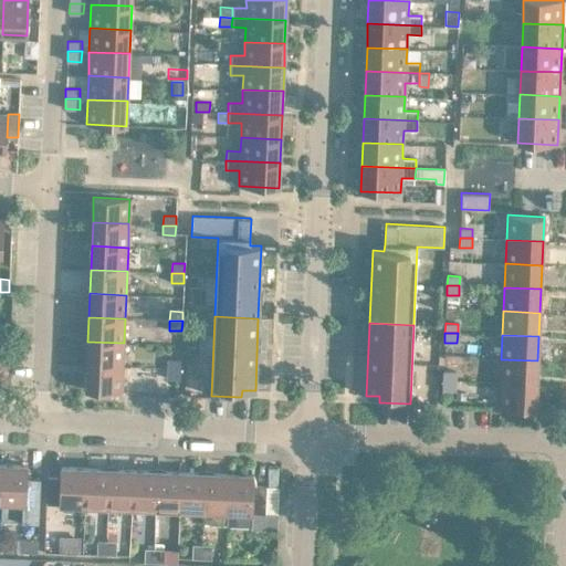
[(87,342),(86,365),(123,366),(124,343),(87,342)]
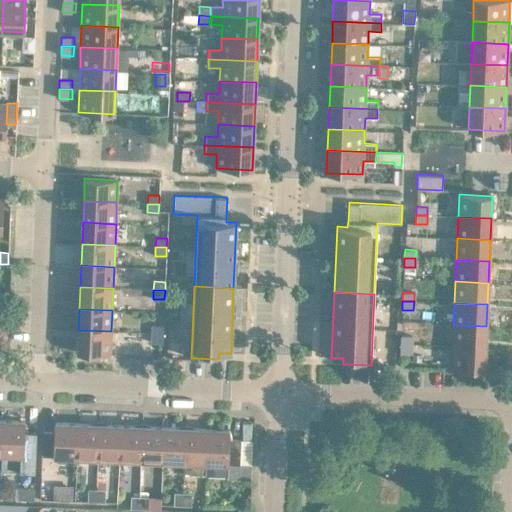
[(152,325),(152,334),(163,334),(163,325),(152,325)]
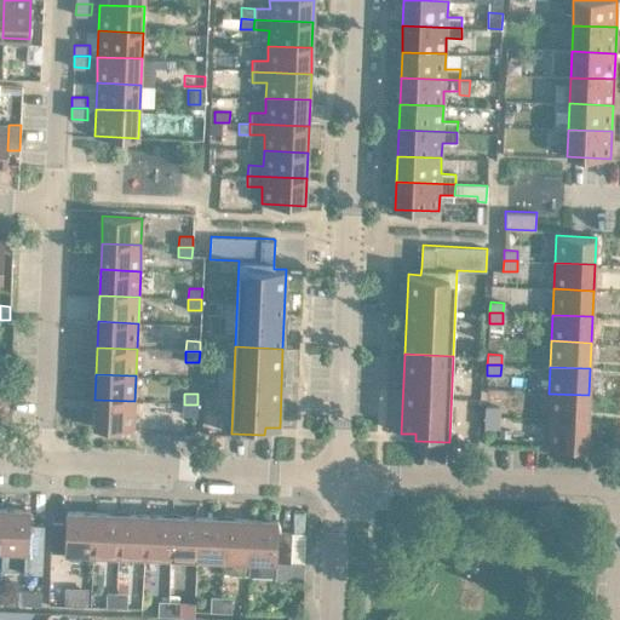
[(549,394),(547,419),(587,422),(589,395),(549,394)]
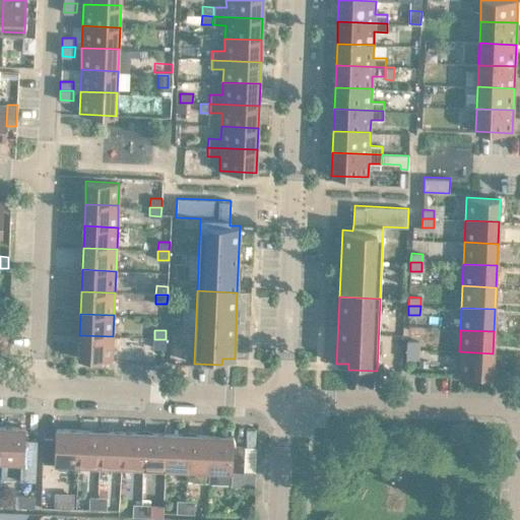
[(113,336),(79,335),(78,359),(112,360),(113,336)]
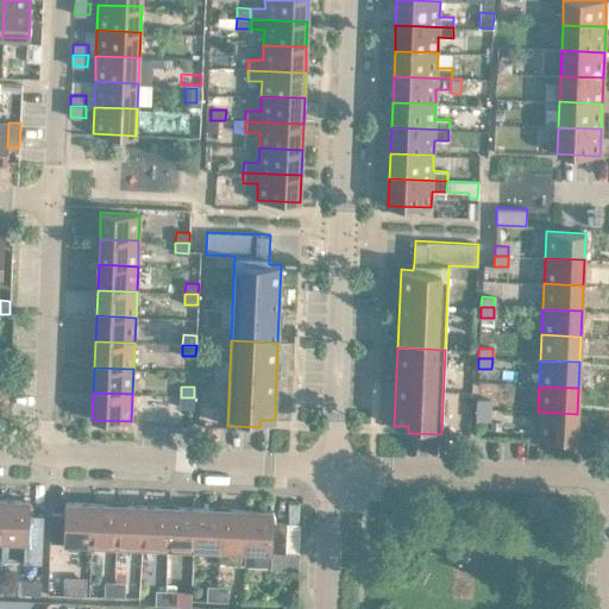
[(194,397),(181,397),(180,407),(193,408),(194,397)]
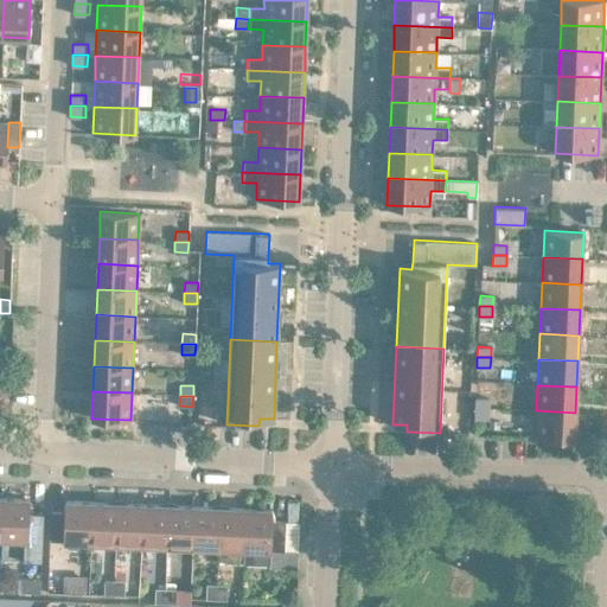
[(475,397),(475,408),(489,409),(489,398),(475,397)]
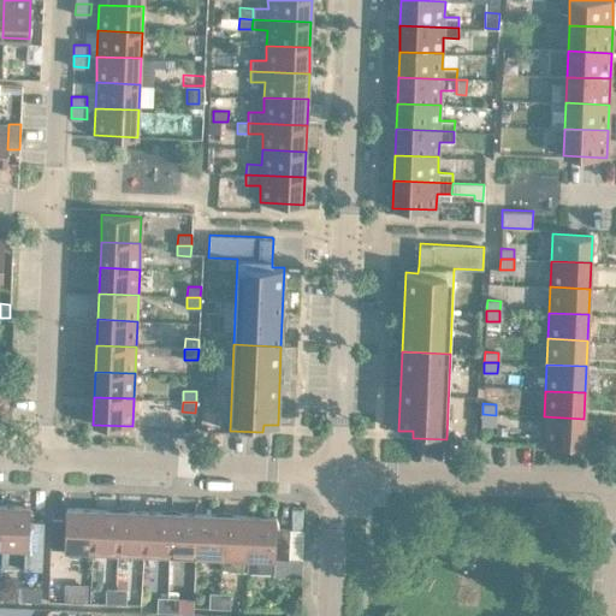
[(496,415),(483,414),(481,425),(495,425),(496,415)]
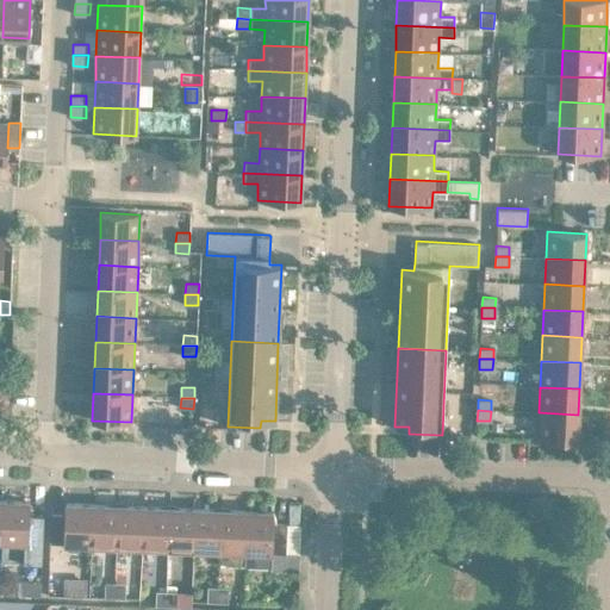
[(578,415),(539,412),(537,440),(577,441),(578,415)]
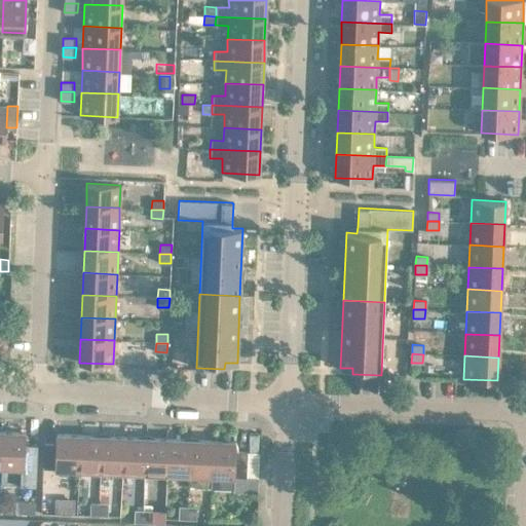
[(26,431),(2,431),(1,466),(25,467),(24,480),(36,480),(37,443),(25,442),(26,431)]
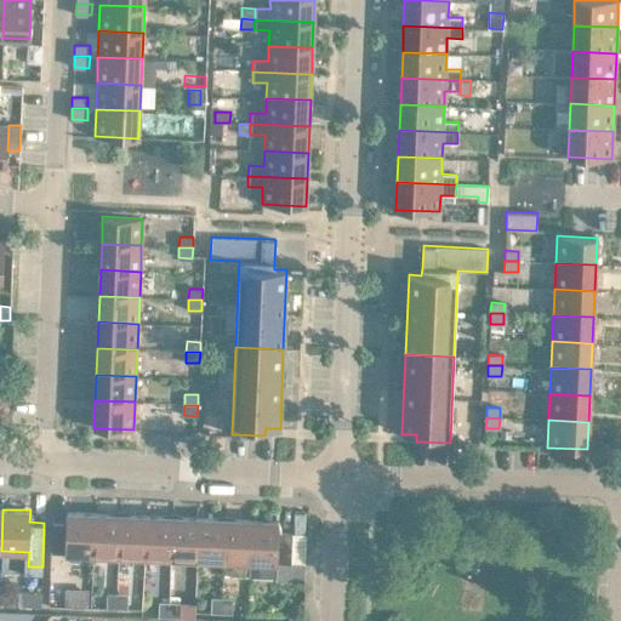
[(50,553),(92,554),(93,513),(67,512),(66,523),(51,523),(50,553)]
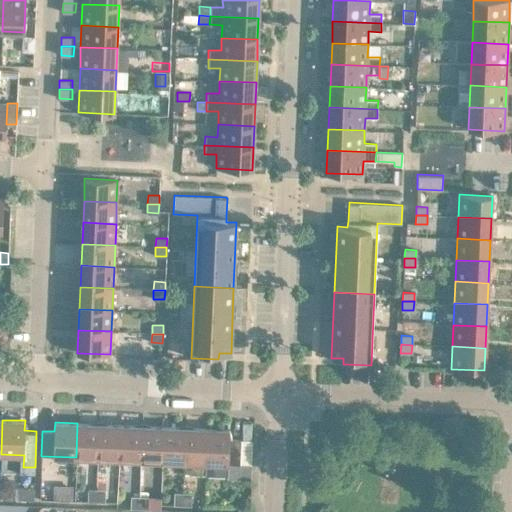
[(76,457),(97,458),(98,424),(77,423),(76,457)]
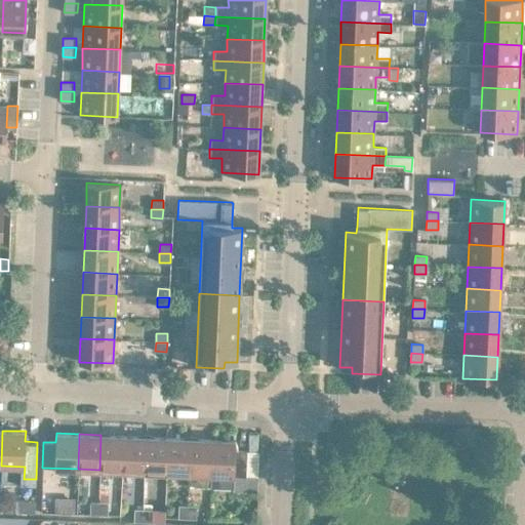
[(99,470),(122,471),(123,436),(101,435),(99,470)]
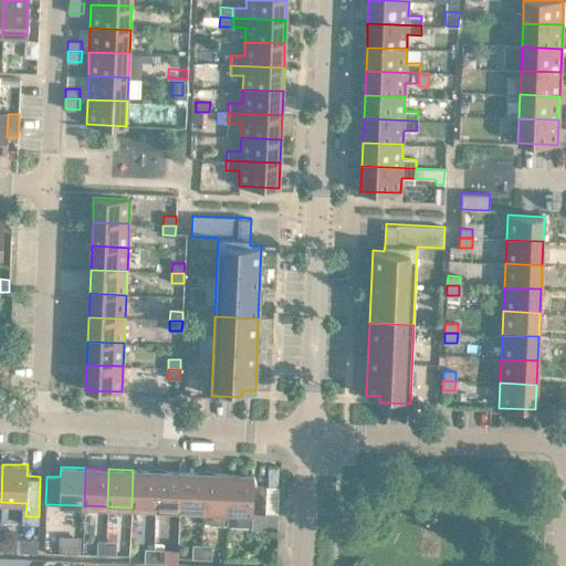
[(132,507),(155,509),(157,470),(133,470),(132,507)]
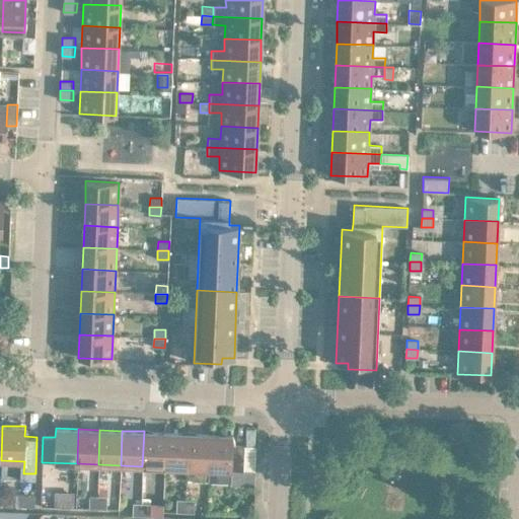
[(142,466),(164,467),(165,432),(144,431),(142,466)]
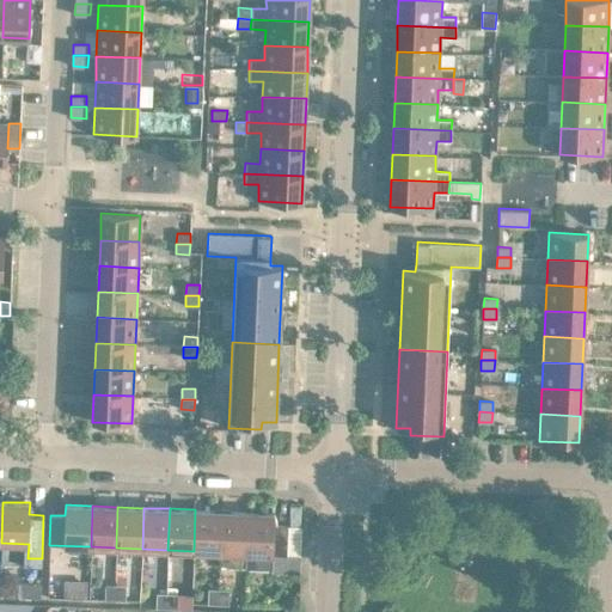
[(194,551),(219,552),(221,510),(195,509),(194,551)]
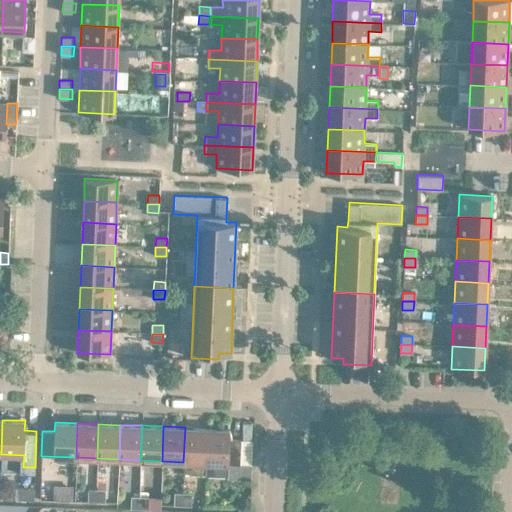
[(183,462),(205,463),(206,428),(185,427),(183,462)]
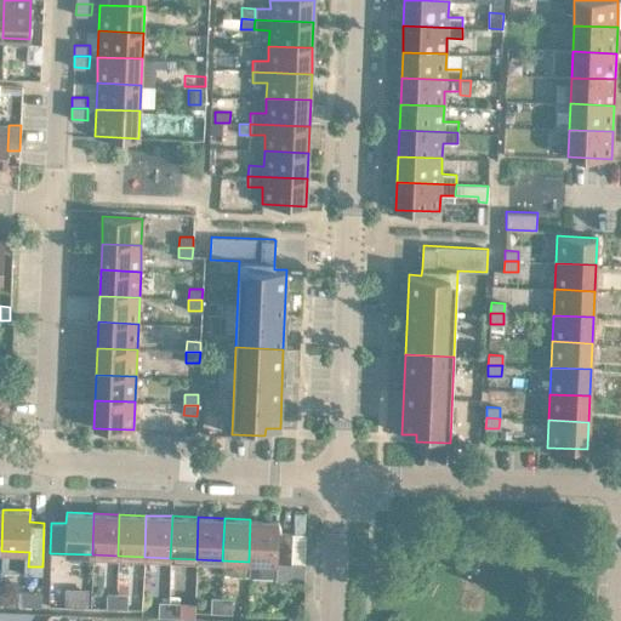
[(250,519),(249,562),(291,564),(292,533),(278,533),(278,520),(250,519)]
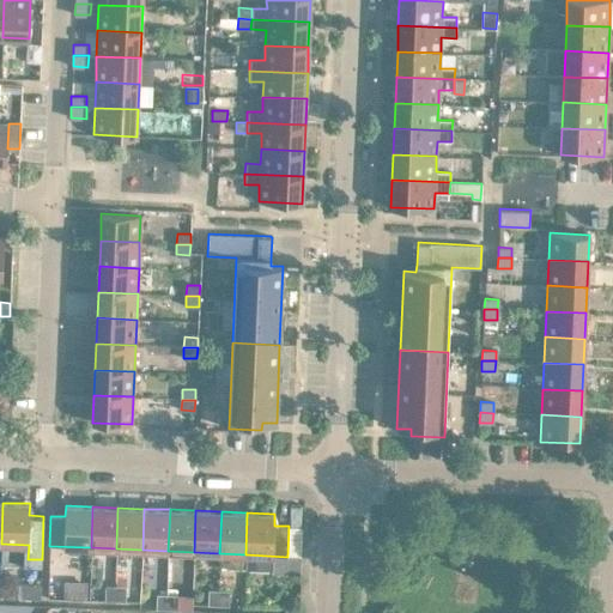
[(18,598),(41,598),(41,586),(18,584),(18,598)]
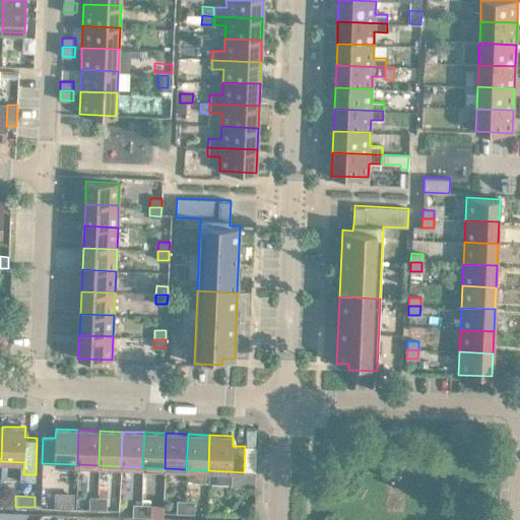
[(88,510),(98,510),(98,497),(88,497),(88,510)]
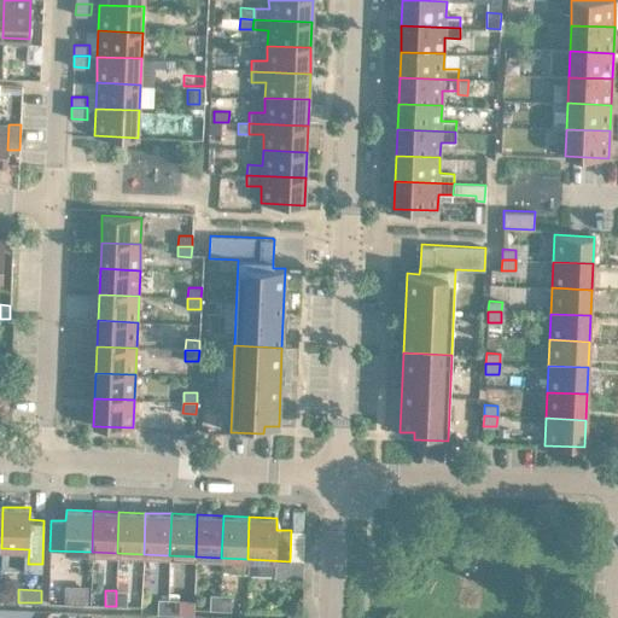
[(116,590),(116,606),(126,606),(127,590),(116,590)]
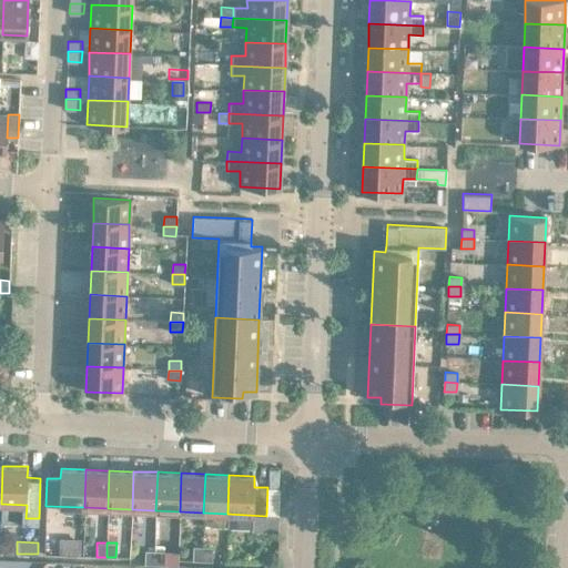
[(192,560),(202,561),(202,547),(193,546),(192,560)]
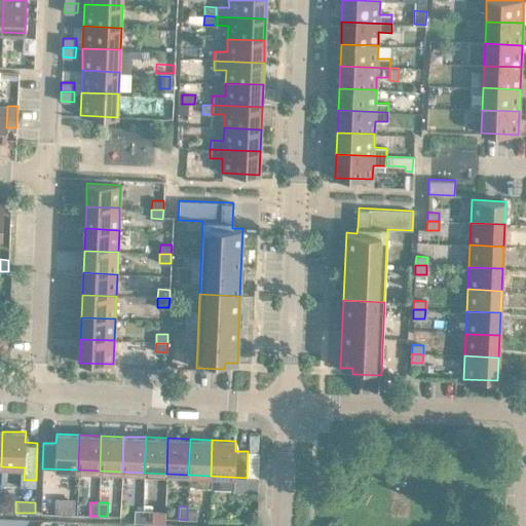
[(187,506),(187,520),(196,520),(196,506),(187,506)]
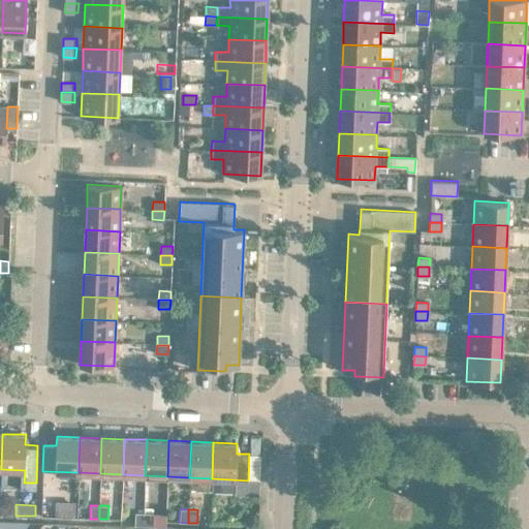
[(134,526),(144,526),(144,512),(134,512),(134,526)]
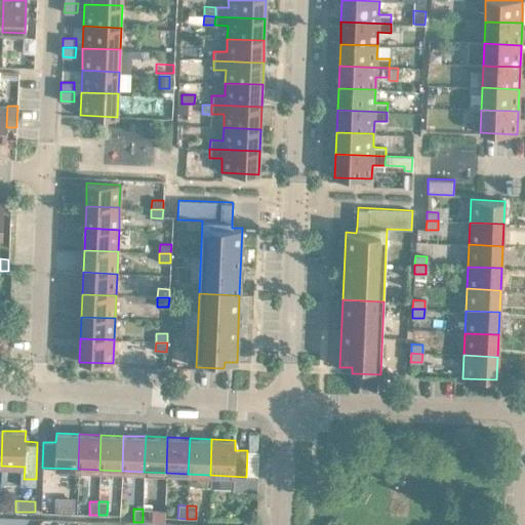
[(143,509),(143,522),(151,522),(152,510),(143,509)]
